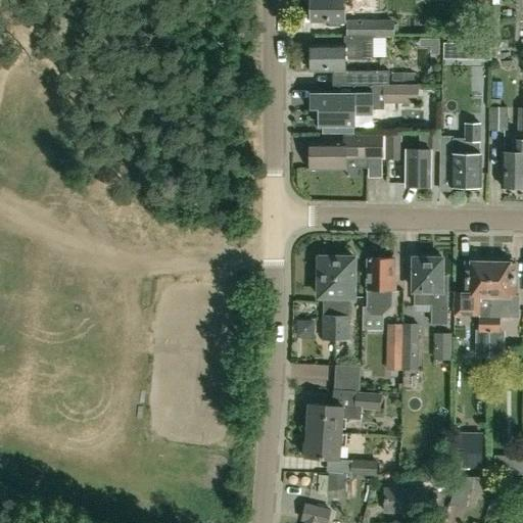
[(338,22),(345,22),(345,11),(371,11),(371,0),(311,0),(311,22),(329,22),(329,27),(338,27),(338,22)]
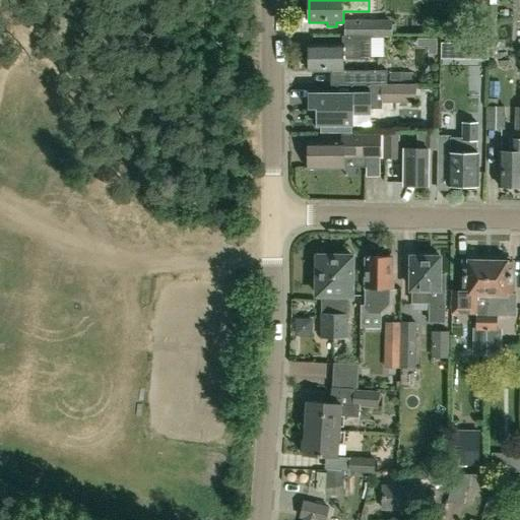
[(371,0),(372,11),(384,9),(383,0),(371,0)]
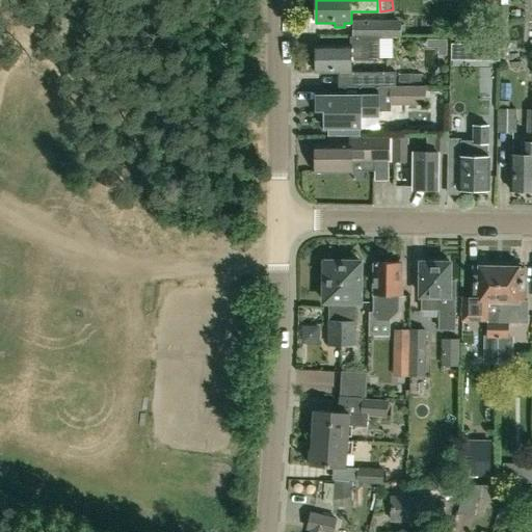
[(400,36),(400,21),(352,21),(352,36),(400,36)]
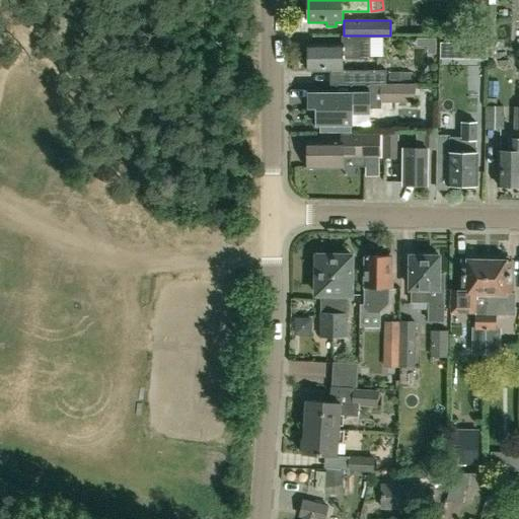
[(308,72),(343,71),(343,60),(370,60),(370,35),(341,36),(341,45),(308,46),(308,72)]
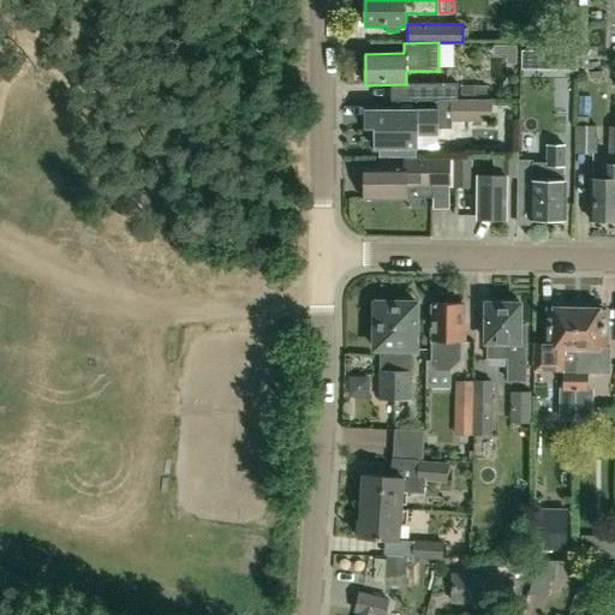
[(536,70),(536,51),(523,51),(521,70),(536,70)]
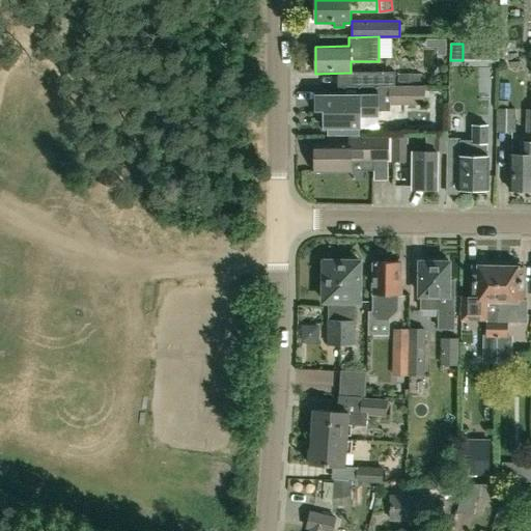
[(395,104),(424,104),(424,86),(395,86),(395,104)]
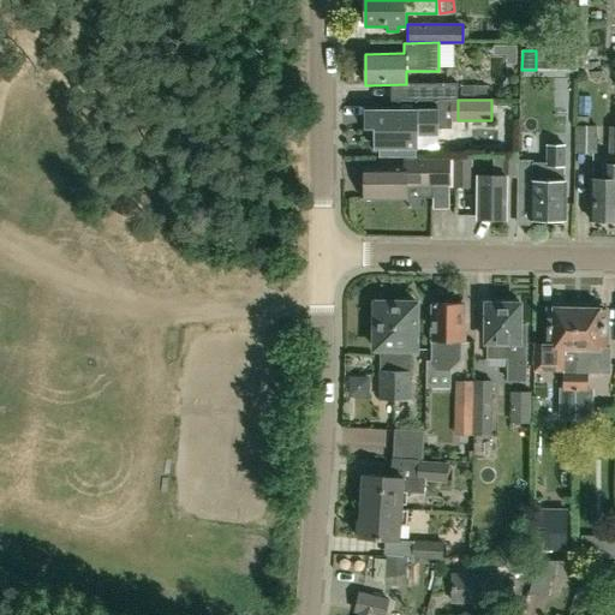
[(417,150),(439,149),(437,111),(365,111),(365,129),(376,129),(376,150),(381,150),(381,157),(417,157),(417,150)]
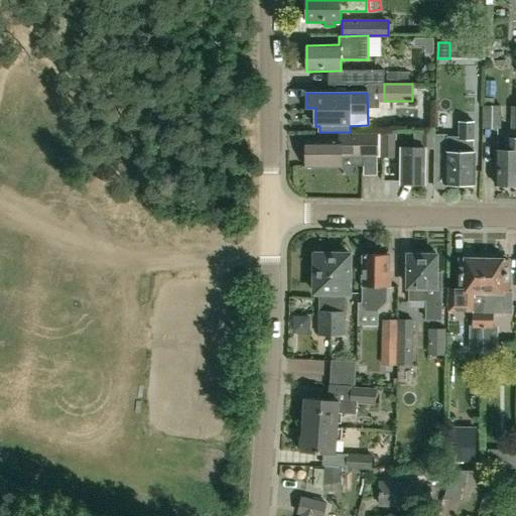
[(500,129),(500,118),(500,106),(483,106),(483,128),(500,129)]
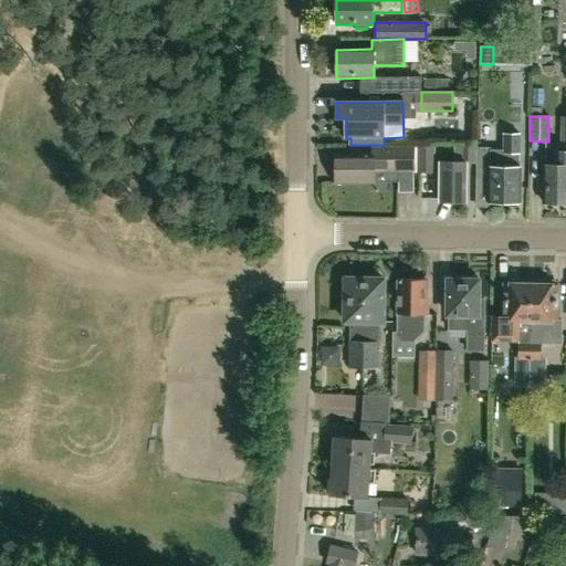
[(504,135),(504,149),(490,149),(490,167),(490,202),(519,203),(520,135),(504,135)]
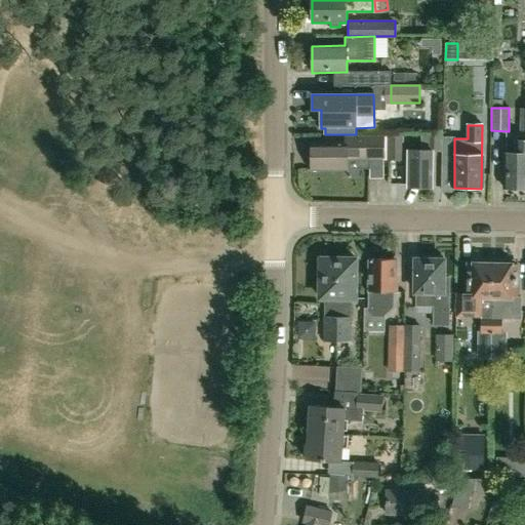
[(403,162),(403,135),(386,135),(386,161),(403,162)]
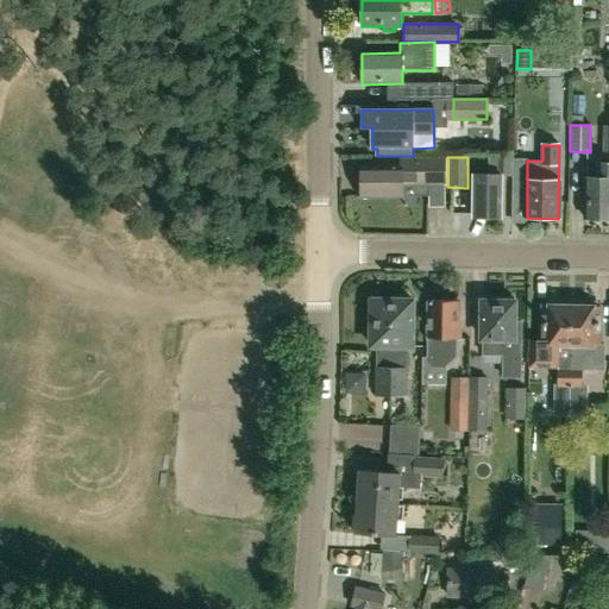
[(495,157),(495,175),(512,175),(512,157),(495,157)]
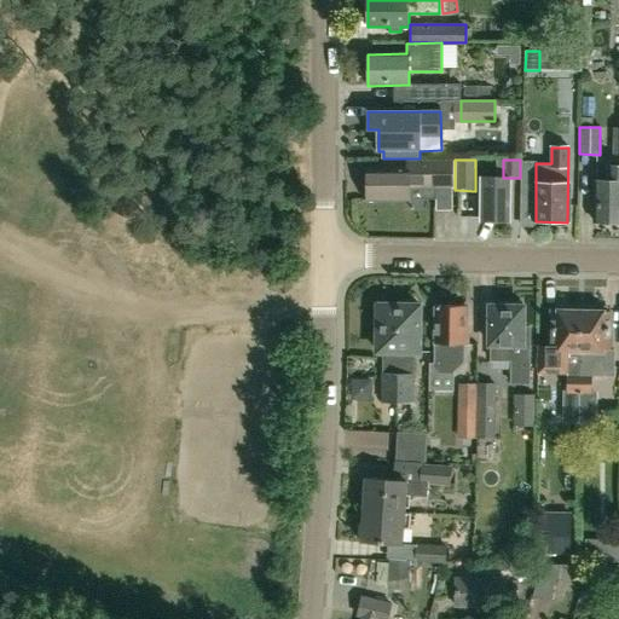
[(520,178),(520,183),(536,183),(536,163),(536,161),(520,160),(520,178)]
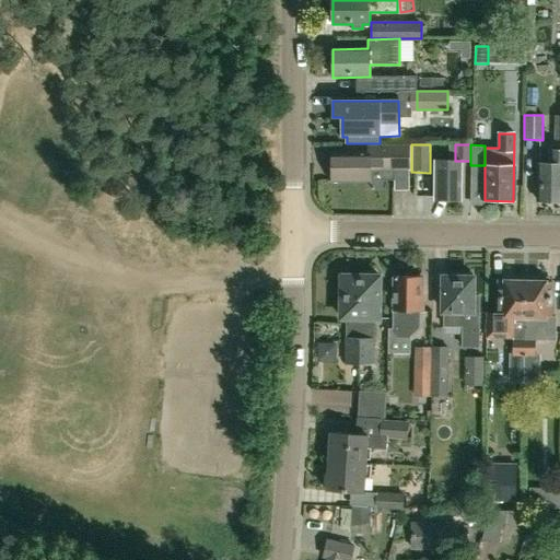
[(331,182),(370,182),(370,170),(408,168),(408,147),(369,147),(369,152),(333,152),(331,182)]
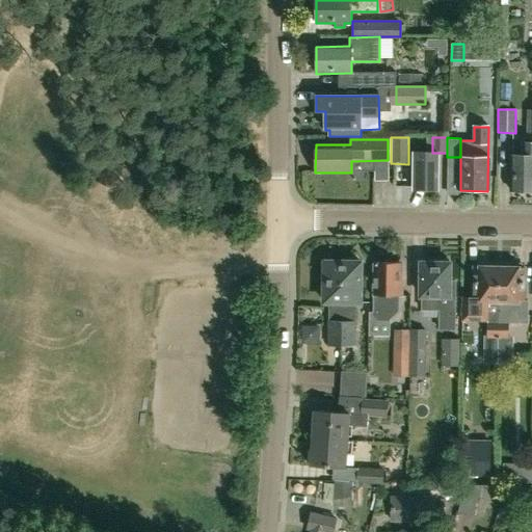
[(531,190),(531,142),(525,143),(525,156),(510,155),(510,191),(531,190)]
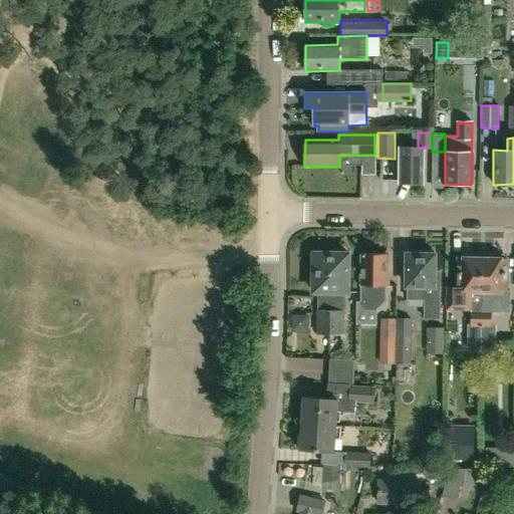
[(423,184),(423,149),(400,149),(399,184),(423,184)]
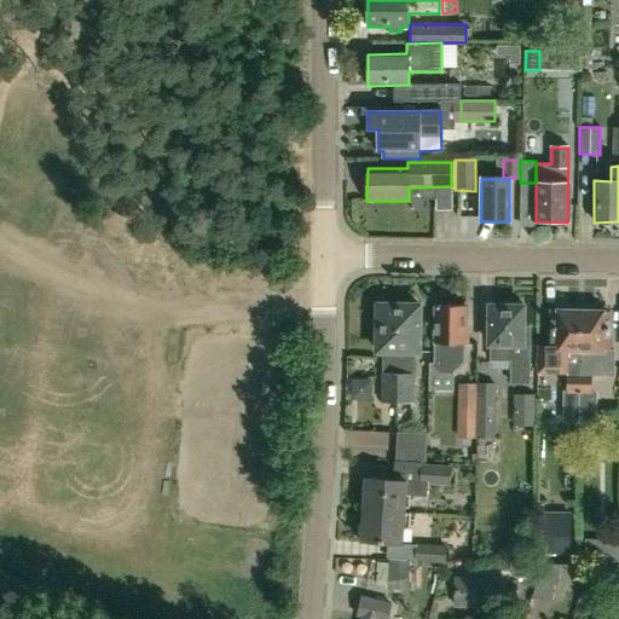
[(508,307),(504,301),(496,301),(493,307),(490,306),(489,346),(491,346),(491,360),(510,362),(510,385),(528,385),(530,329),(522,328),(522,307),(508,307)]
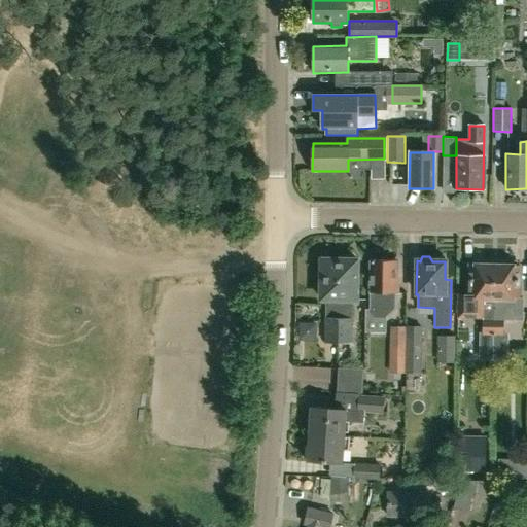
[(332,274),(332,260),(321,259),(320,300),(332,300),(332,307),(326,307),(326,318),(325,318),(324,342),(339,343),(339,281),(337,281),(337,274),(332,274)]
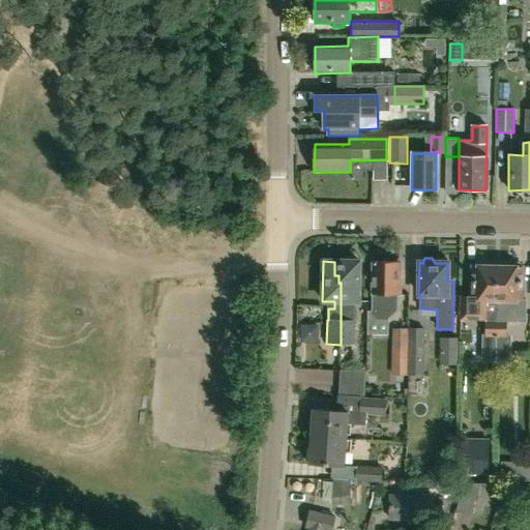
[(341,283),(341,345),(353,345),(353,321),(352,321),(352,308),(348,308),(348,302),(358,302),(359,262),(334,262),(334,275),(339,275),(339,283),(341,283)]
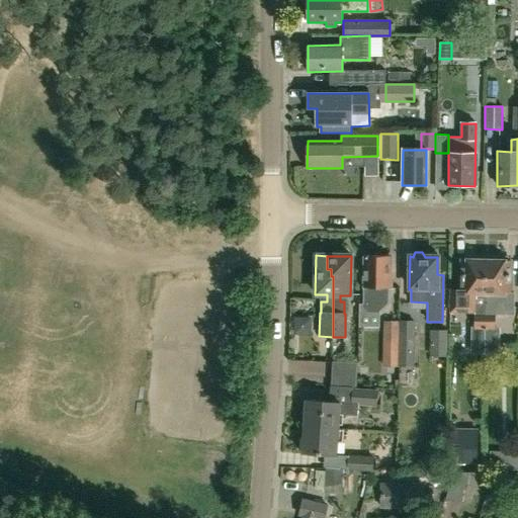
[(391,288),(391,273),(387,272),(387,256),(364,256),(364,286),(362,286),(362,309),(367,313),(377,313),(387,304),(387,288),(391,288)]
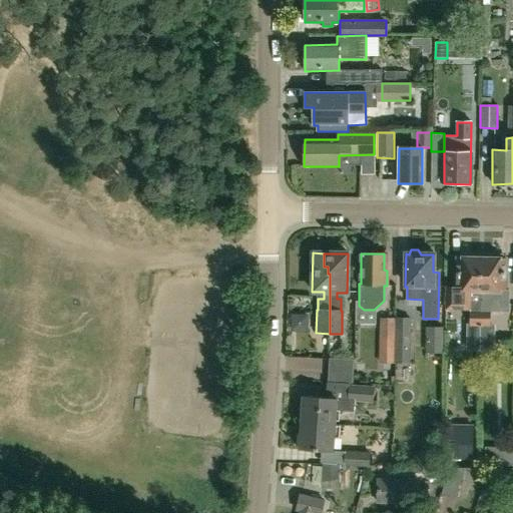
[(479,327),(481,259),(470,259),(470,255),(460,254),(460,259),(457,258),(456,276),(453,276),(453,288),(445,288),(445,311),(457,311),(457,307),(469,307),(469,327),(479,327)]
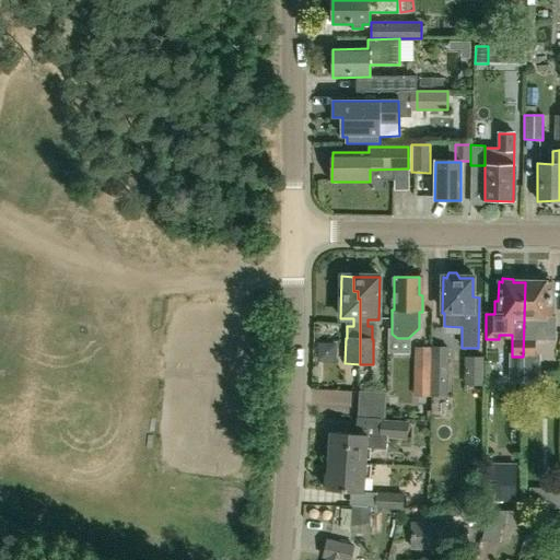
[(557,318),(553,318),(553,302),(550,302),(551,282),(548,282),(548,279),(537,279),(537,282),(525,282),(523,357),(535,357),(535,340),(557,340),(557,318)]
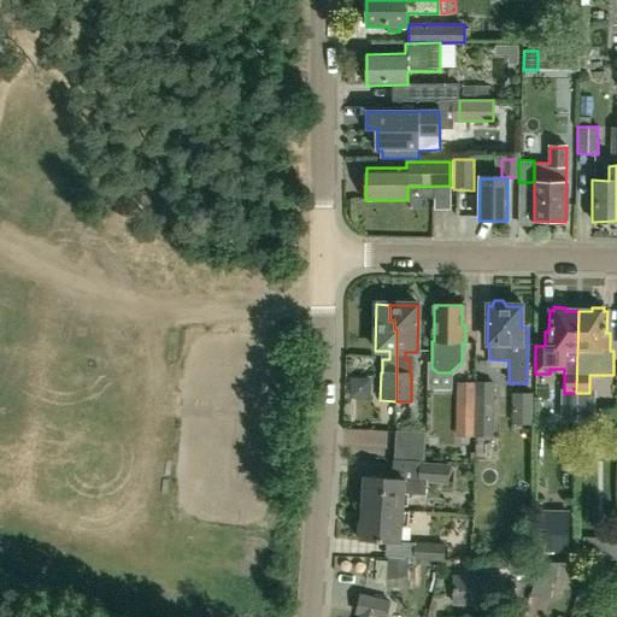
[(456,436),(474,436),(475,382),(456,382),(456,436)]
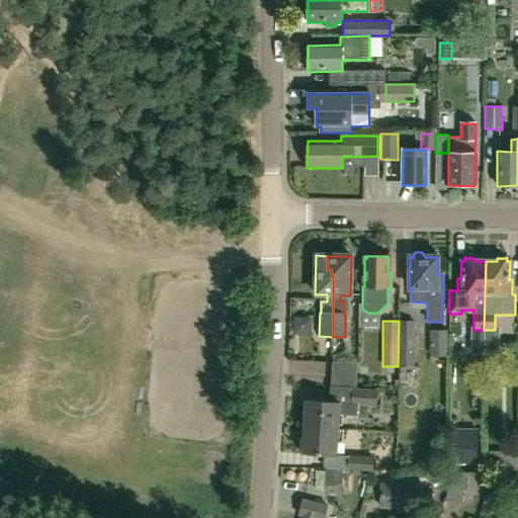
[(399,321),(398,366),(413,366),(414,321),(399,321)]
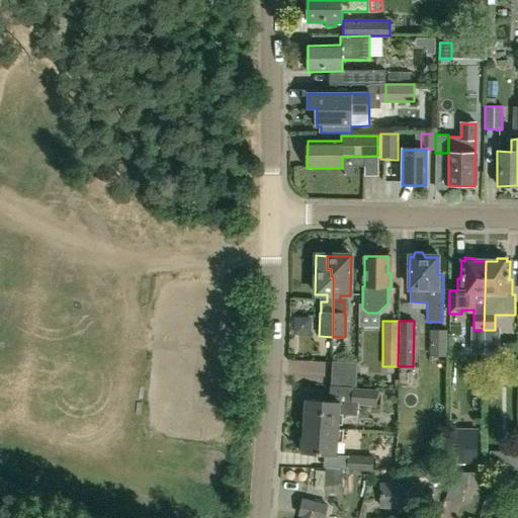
[(355,375),(356,363),(332,362),(331,374),(355,375)]
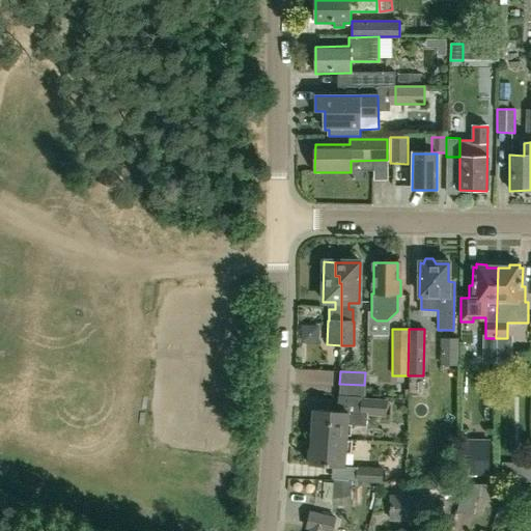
[(363,397),(364,385),(339,384),(339,395),(363,397)]
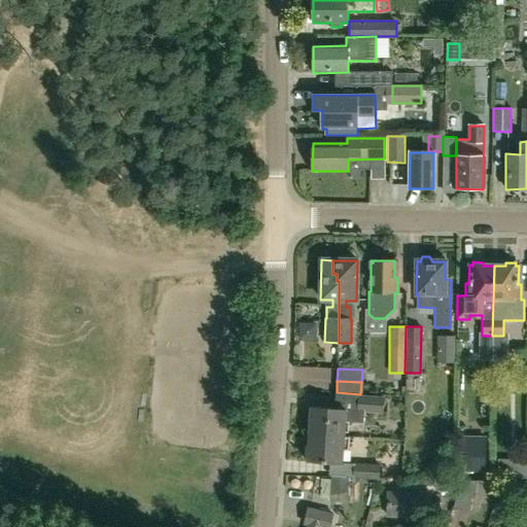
[(309,434),(343,436),(344,425),(352,426),(352,422),(362,422),(363,411),(382,412),(383,396),(358,395),(357,410),(310,408),(309,434)]
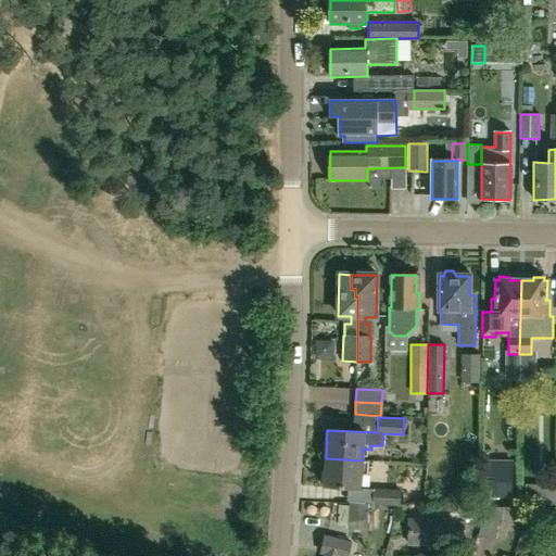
[(361,489),(362,460),(326,458),(324,487),(361,489)]
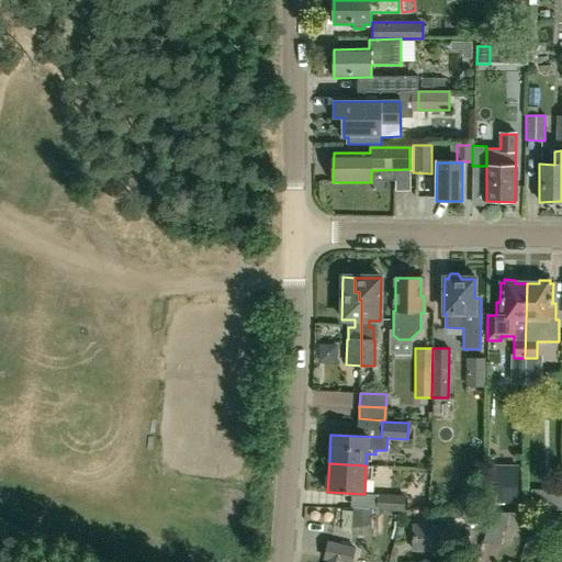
[(492,476),(491,503),(505,503),(517,503),(518,478),(492,476)]
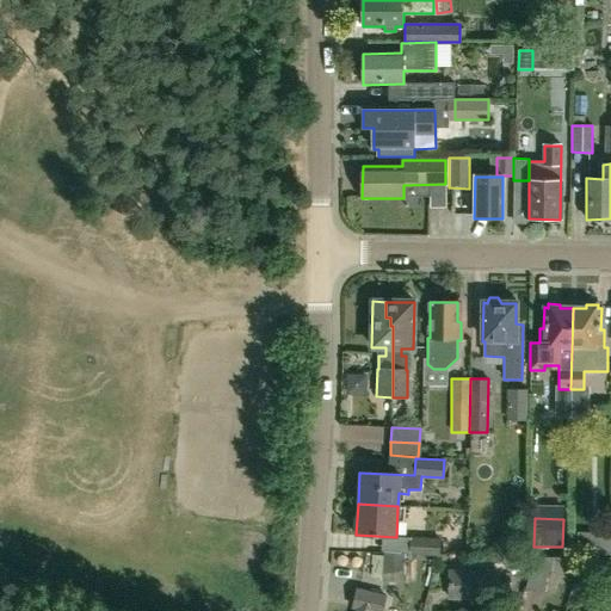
[(578,553),(610,554),(610,534),(578,532),(578,553)]
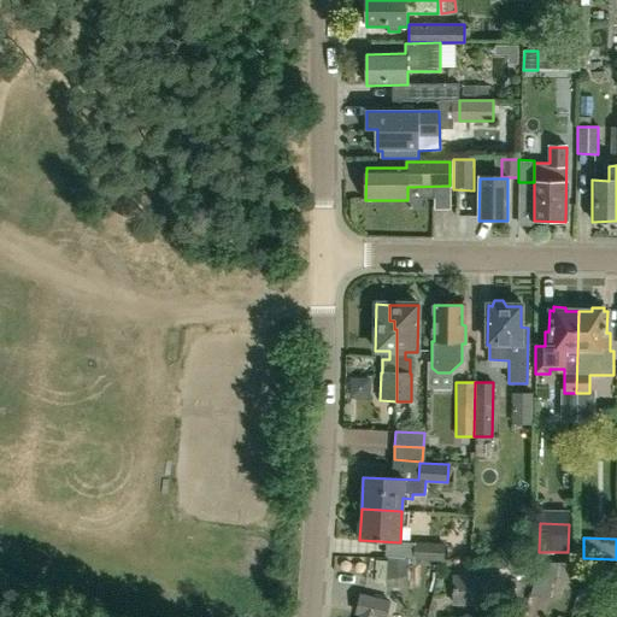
[(444,545),(415,542),(413,558),(442,560),(444,545)]
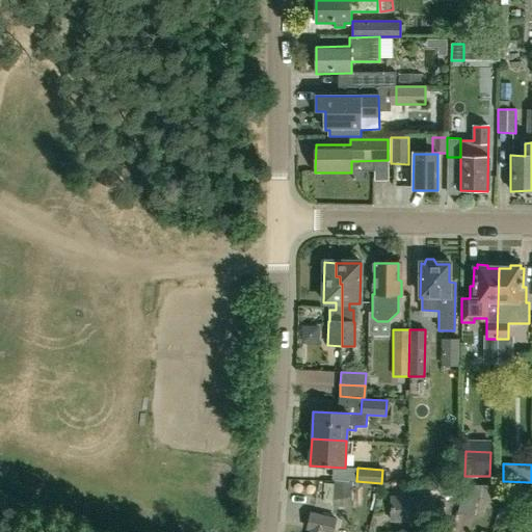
[(457,512),(472,516),(480,485),(464,485),(457,512)]
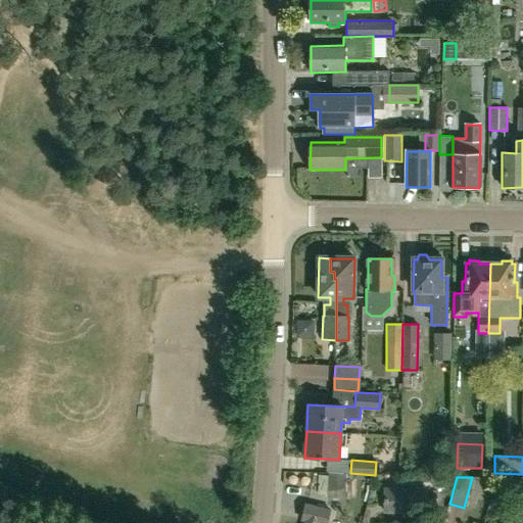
[(423,513),(424,489),(384,488),(384,512),(423,513)]
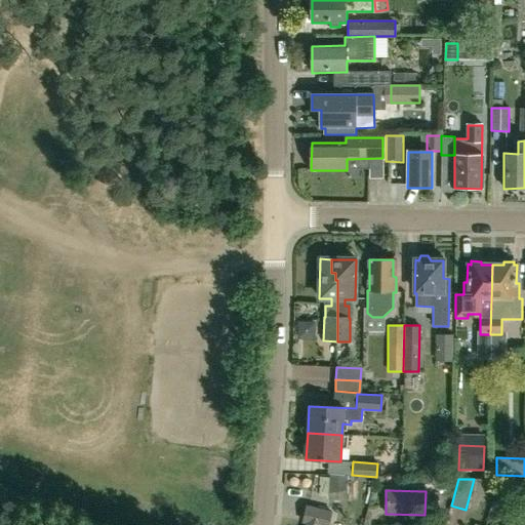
[(326,524),(330,512),(307,507),(303,523),(307,523),(306,524),(326,524)]
